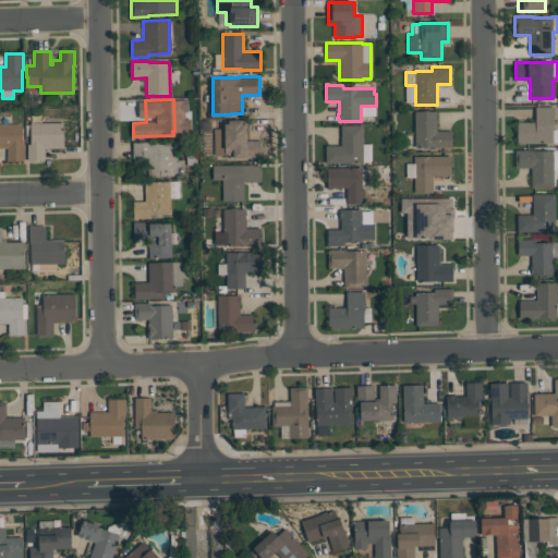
[(517,122),(535,122),(535,107),(554,107),(555,124),(553,124),(553,143),(517,144),(517,122)]
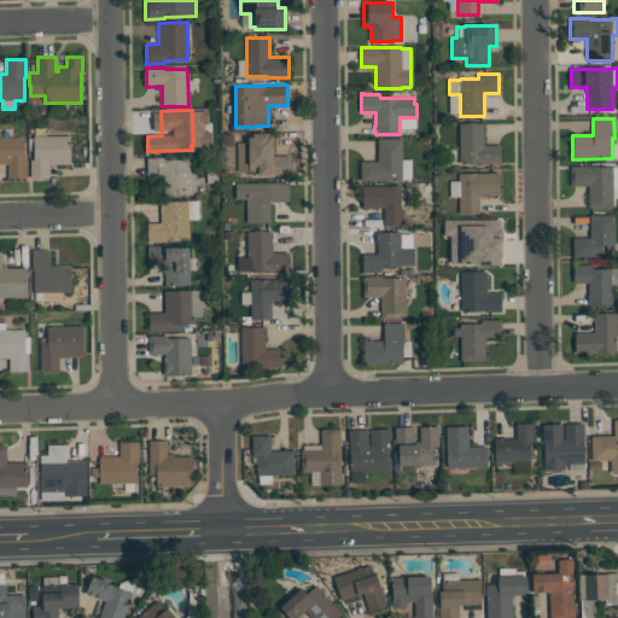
[(483,145),(501,145),(501,163),(476,163),(476,164),(467,164),(467,163),(459,163),(459,123),(467,123),(467,122),(476,122),(476,123),(483,123),(483,145)]
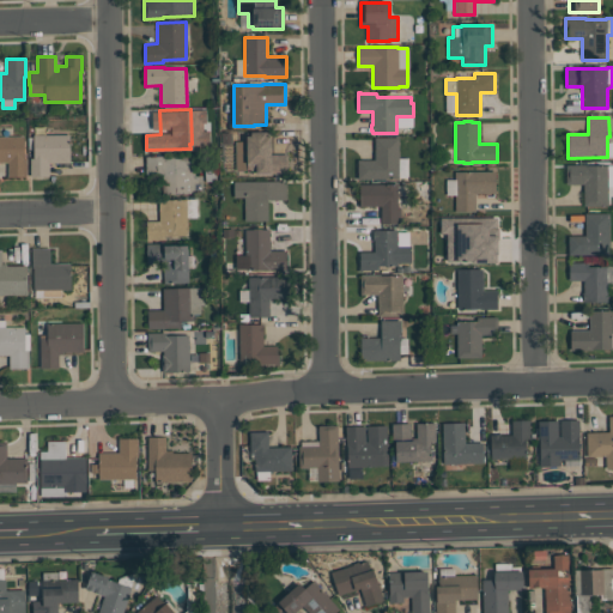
[(287,174),(247,174),(247,170),(236,170),(236,141),(247,141),(247,135),(250,135),(250,132),(266,132),(266,135),(271,135),(271,155),(287,155),(287,174)]
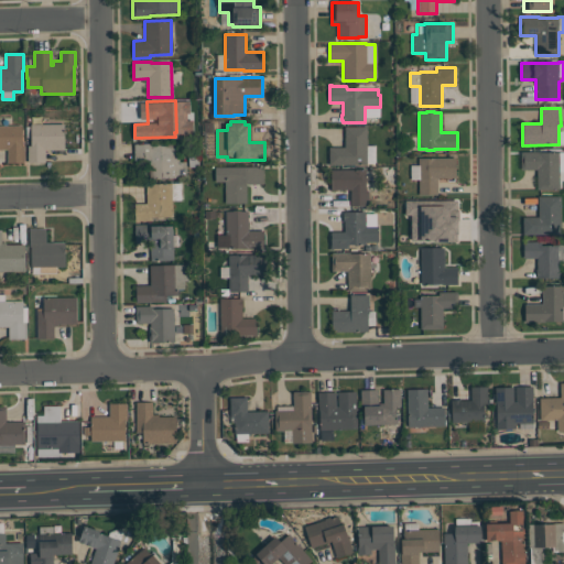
[(31,123),(64,123),(65,150),(45,150),(45,162),(28,162),(28,145),(31,145),(31,123)]
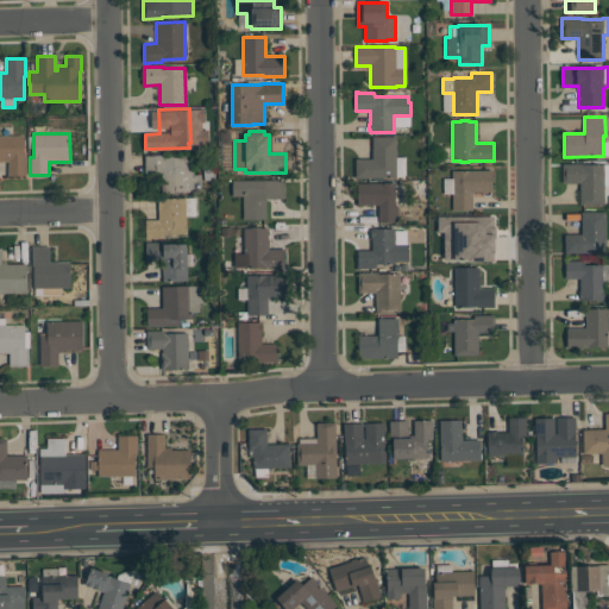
[(8,175),(8,161),(0,161),(0,136),(24,136),(24,157),(26,157),(26,175),(8,175)]
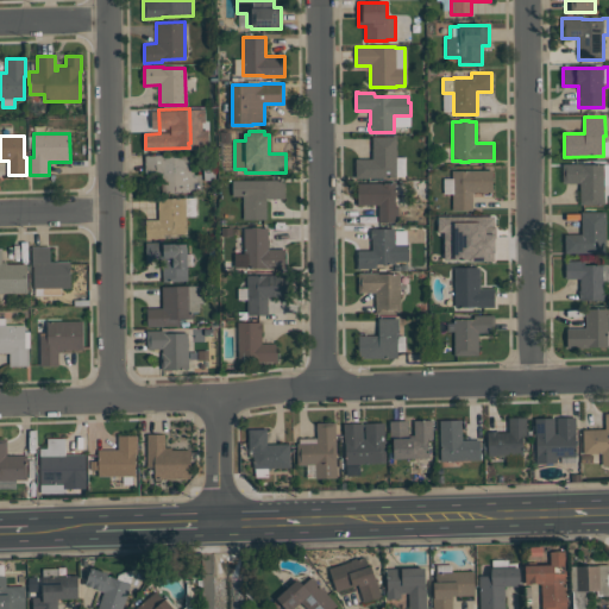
[(396,179),(356,177),(356,158),(372,158),(372,137),(396,137),(396,179)]
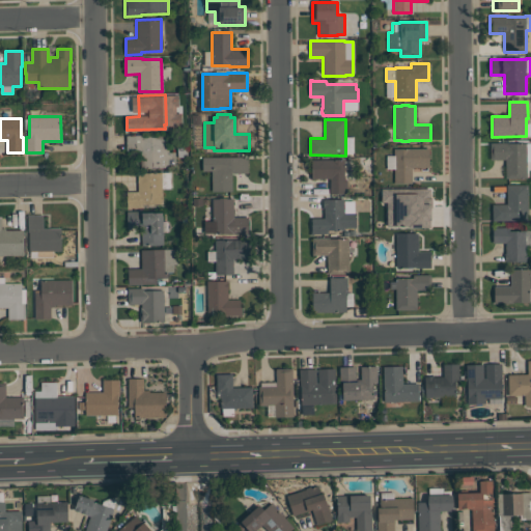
[(175,167),(140,168),(140,150),(126,150),(126,135),(168,135),(168,152),(175,152),(175,167)]
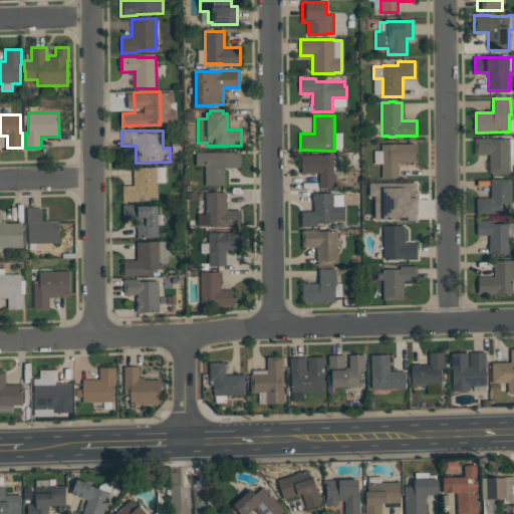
[(475,139),(491,138),(491,139),(509,139),(510,173),(489,173),(489,155),(475,155),(475,139)]
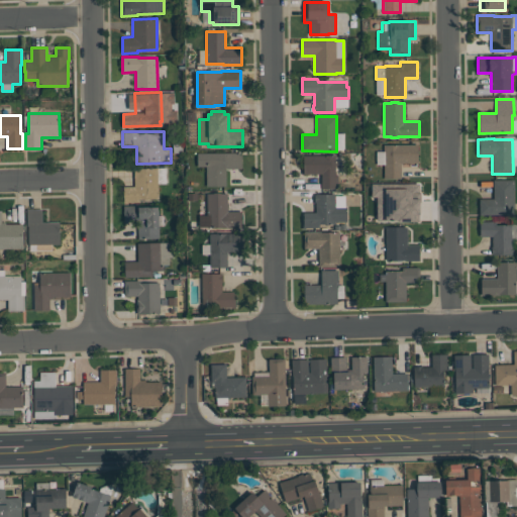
[(418,144),(418,163),(401,163),(401,178),(384,179),(384,165),(377,165),(377,151),(384,151),(384,144),(418,144)]
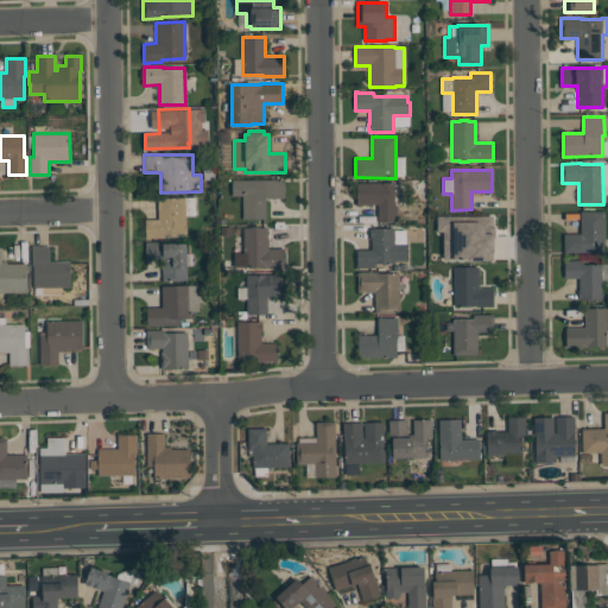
[(284,179),(284,198),(266,198),(266,219),(242,219),(242,196),(232,196),(232,179),(284,179)]
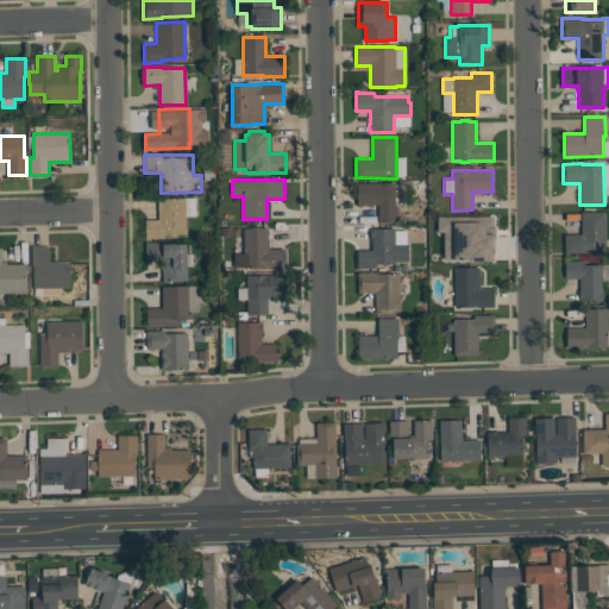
[(357,205),(357,183),(395,182),(395,206),(397,206),(397,223),(378,223),(378,205),(357,205)]
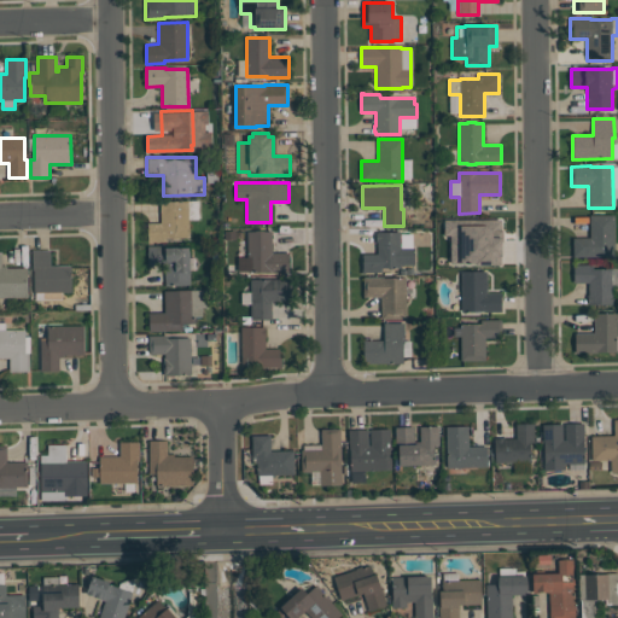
[(147,243),(147,222),(161,222),(161,200),(199,200),(199,219),(190,219),(190,238),(167,238),(167,242),(147,243)]
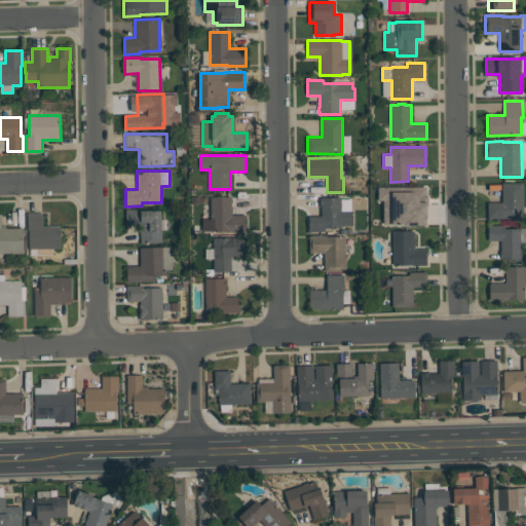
[(488,219),(488,202),(502,202),(501,183),(523,183),(523,218),(488,219)]
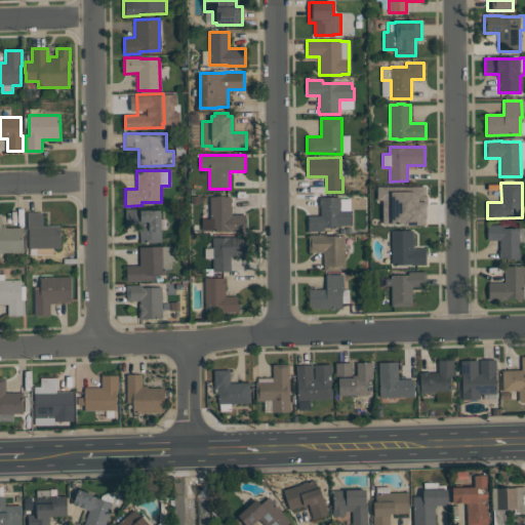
[(377,187),(426,187),(426,195),(427,195),(427,205),(426,205),(426,217),(426,225),(403,225),(403,224),(382,224),(382,200),(377,200),(377,187)]
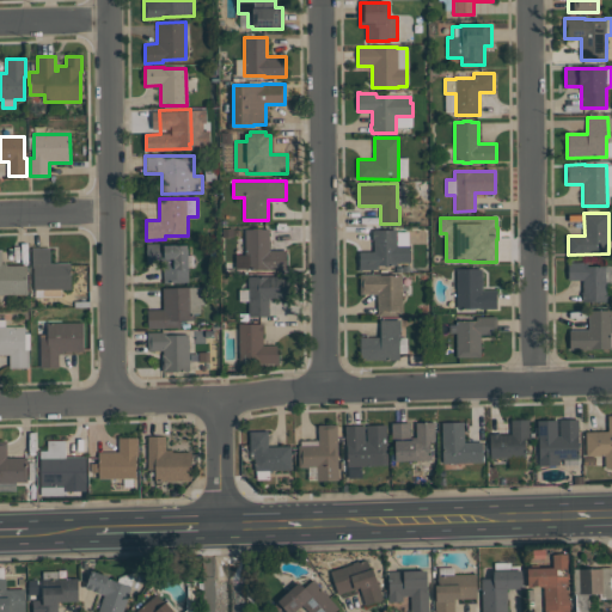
[(287,269),(267,270),(267,268),(262,268),(262,269),(254,269),(254,268),(236,269),(236,255),(245,255),(245,230),(252,230),(252,228),(262,228),(269,228),(269,250),(287,250),(287,269)]
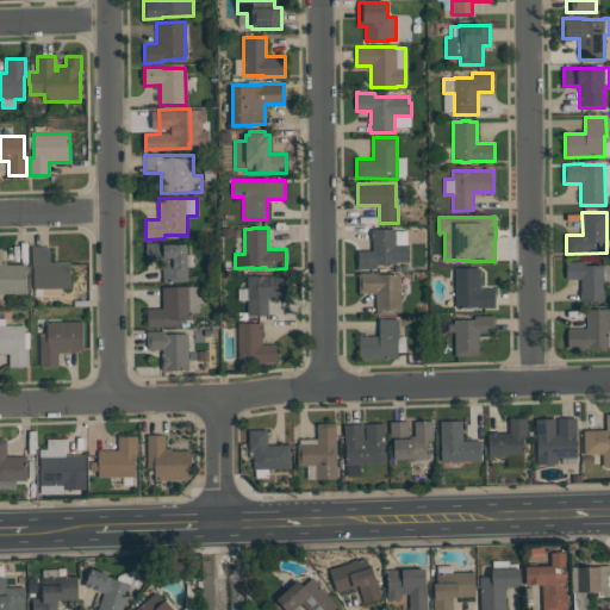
[(409,261),(396,261),(396,265),(377,265),(377,268),(361,268),(361,269),(356,269),(356,259),(359,259),(358,250),(372,250),(372,238),(371,231),(372,231),(372,229),(396,229),(396,230),(406,230),(408,244),(409,244),(409,261)]
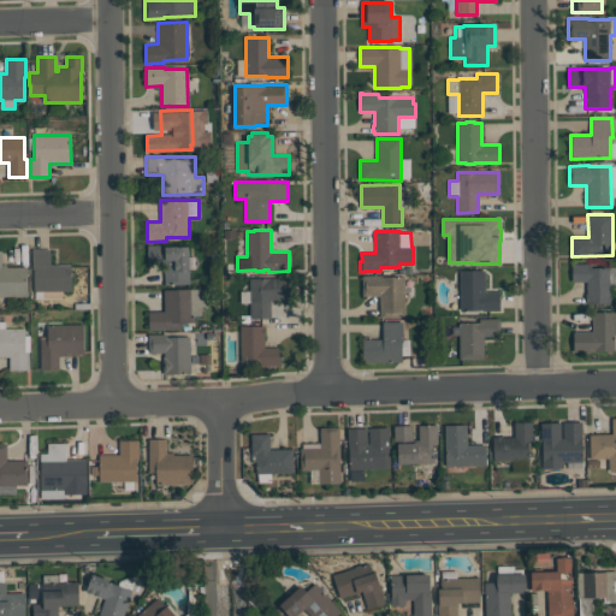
[(189,284),(165,285),(164,264),(148,265),(147,244),(166,244),(166,247),(189,247),(189,284)]
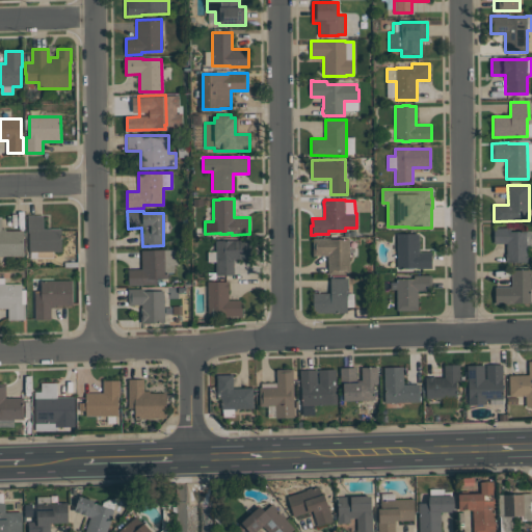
[(61,250),(53,250),(53,258),(30,258),(30,251),(29,251),(29,233),(28,233),(28,215),(44,215),(44,229),(61,229),(61,250)]
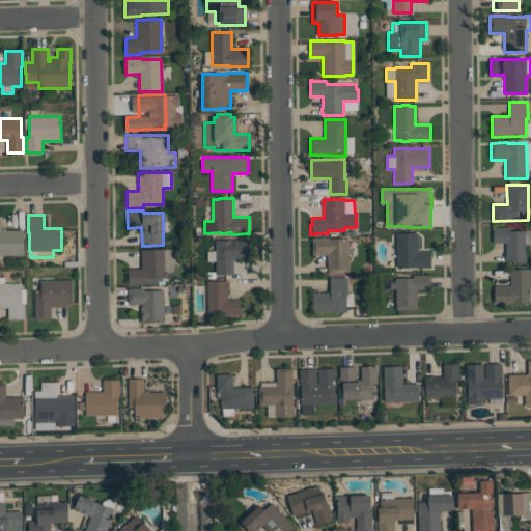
[(23,255),(0,255),(0,217),(1,217),(1,228),(5,228),(5,230),(23,230),(23,255)]
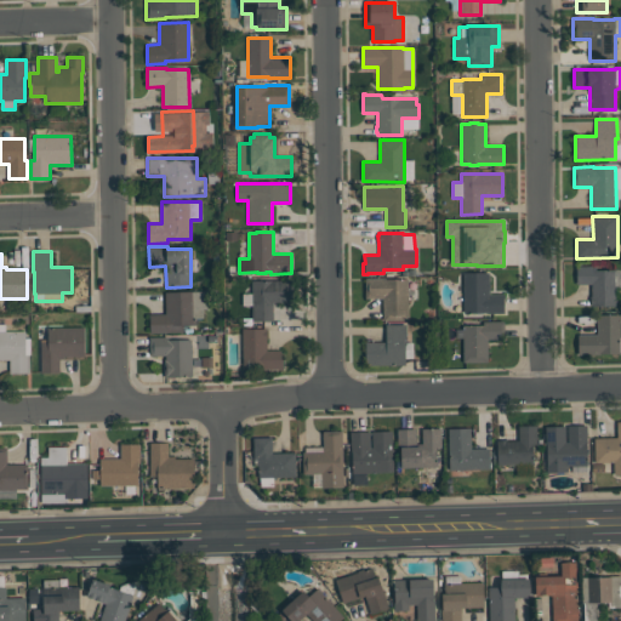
[(615,306),(592,306),(591,284),(576,284),(576,266),(596,266),(596,269),(615,269),(615,306)]
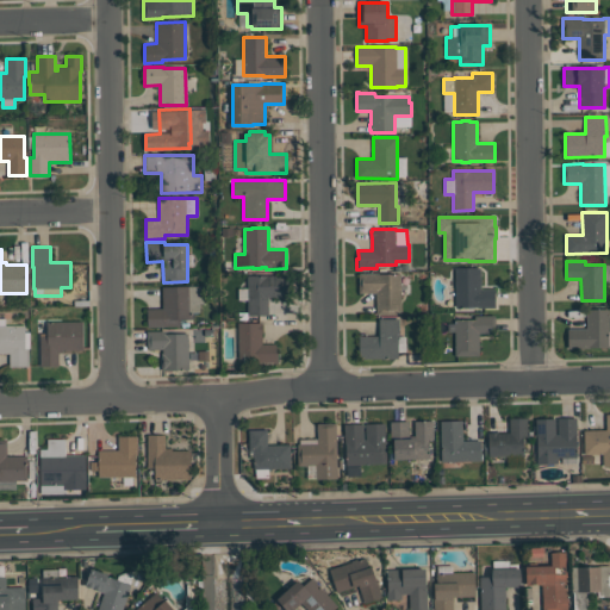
[(480,268),(480,290),(495,290),(495,307),(474,307),(455,307),(455,268),(480,268)]
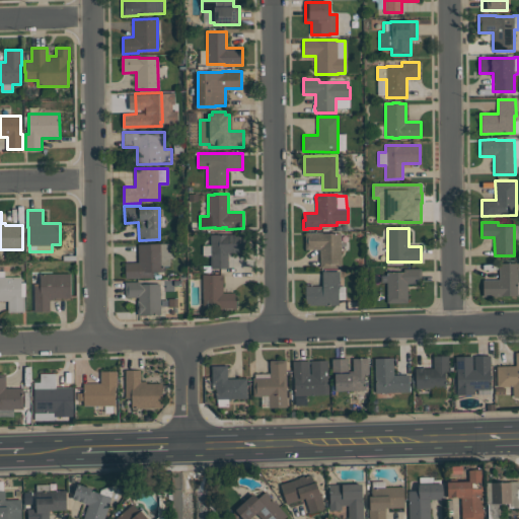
[(319,268),(319,249),(305,249),(305,232),(321,232),(321,233),(341,233),(341,268),(319,268)]
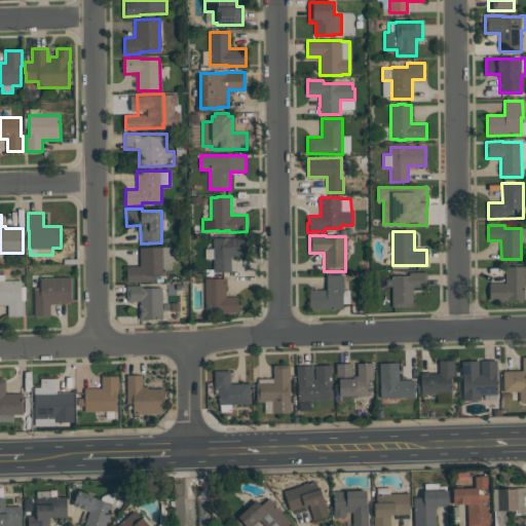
[(214,272),(213,237),(248,237),(249,256),(231,256),(231,271),(214,272)]
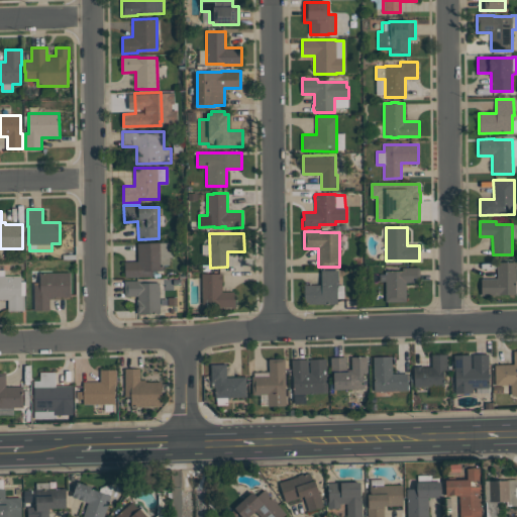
[(137,243),(172,242),(172,257),(169,257),(169,265),(164,265),(164,270),(151,270),(151,277),(124,278),(124,262),(137,261),(137,243)]
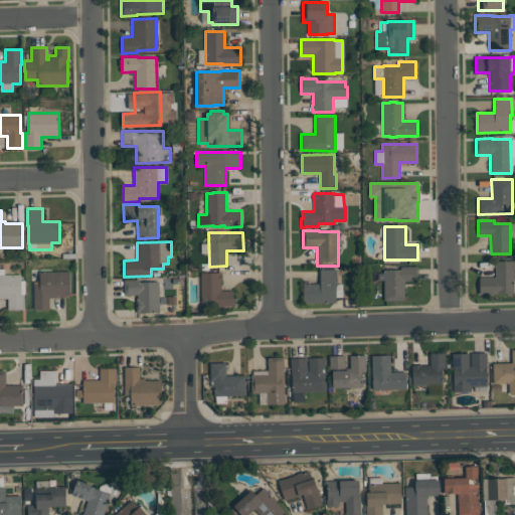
[(514,261),(514,293),(497,293),(497,294),(479,294),(479,278),(495,278),(495,261),(514,261)]
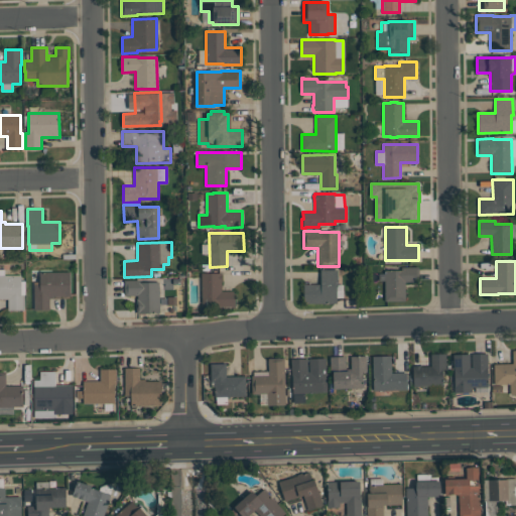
[(385,301),(385,270),(401,270),(401,266),(418,266),(418,281),(405,281),(405,301),(385,301)]
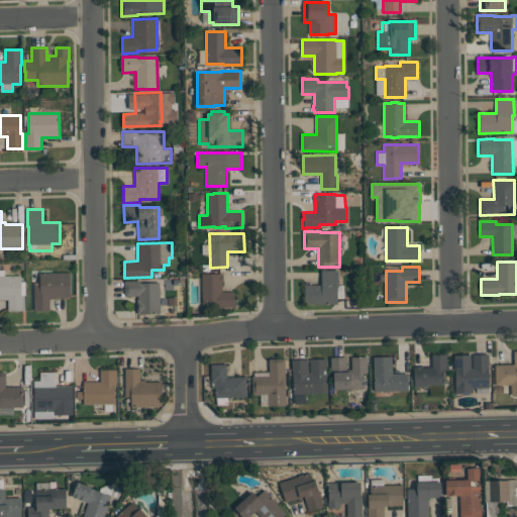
[(0,299),(0,270),(4,270),(4,276),(21,276),(21,282),(25,282),(25,295),(24,295),(24,310),(8,310),(8,299),(0,299)]
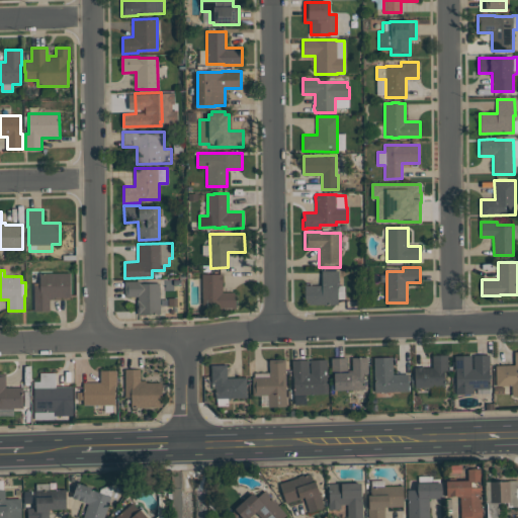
[(322,285),(322,271),(339,271),(339,287),(338,287),(338,291),(345,291),(345,299),(338,299),(338,305),(305,305),(305,285),(322,285)]
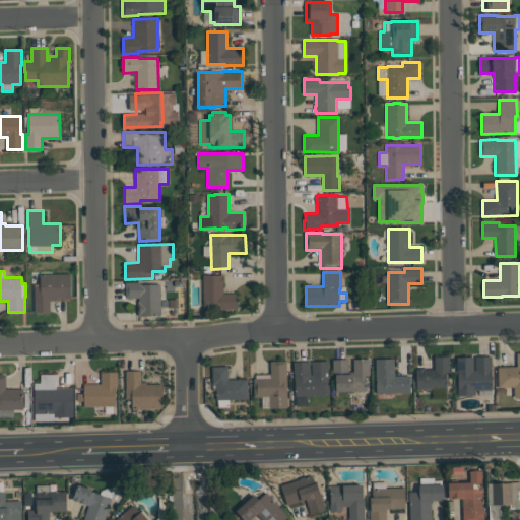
[(70,298),(54,298),(54,301),(50,301),(50,312),(35,312),(35,284),(40,284),(40,273),(70,273),(70,298)]
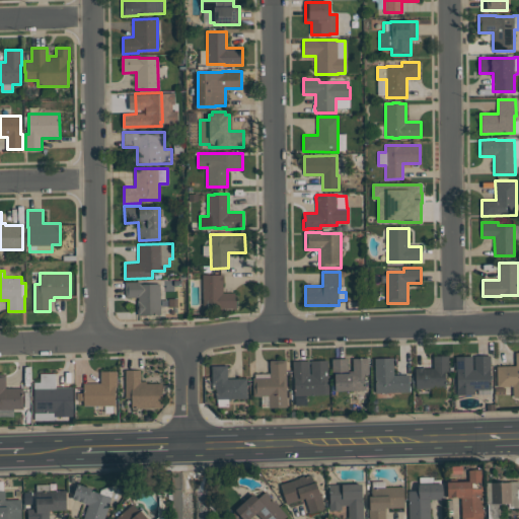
[(203,308),(203,275),(222,275),(222,293),(234,293),(234,300),(236,300),(236,309),(233,309),(233,308),(203,308)]
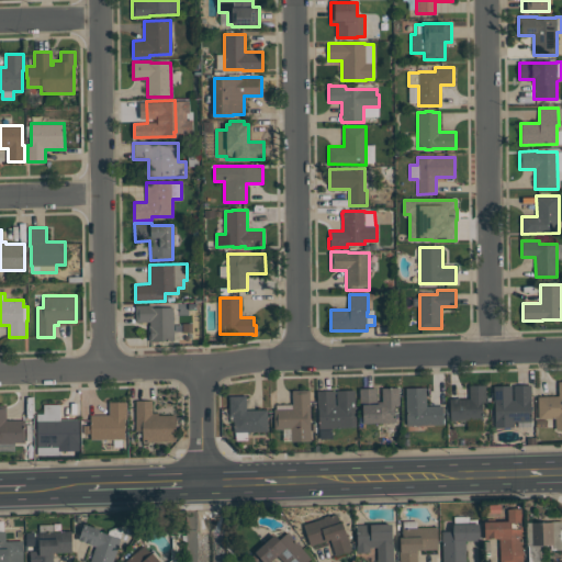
[(173,307),(173,340),(149,340),(148,325),(149,325),(149,322),(136,322),(135,305),(153,304),(153,307),(173,307)]
